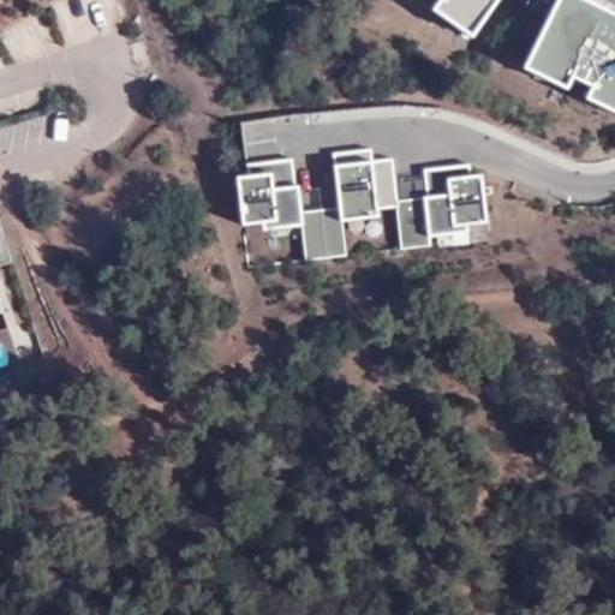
[(429,0),(425,6),(437,15),(445,4),(478,27),(496,0),(429,0)]
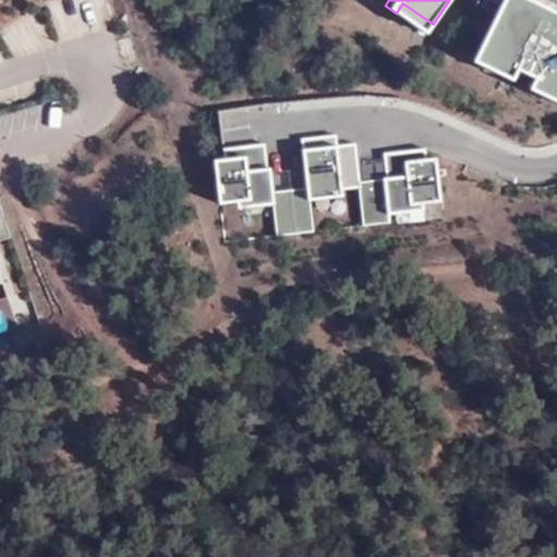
[(531,0),(504,0),(480,51),(502,62),(496,73),(508,78),(514,67),(530,76),(524,87),(536,93),(542,82),(556,89),(556,21),(545,15),(544,17),(532,11),(536,2),(531,0)]
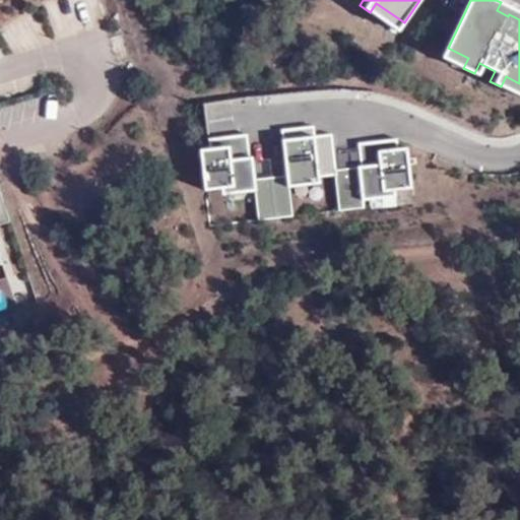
[(501,2),(497,10),(508,16),(509,14),(512,8),(501,2)]
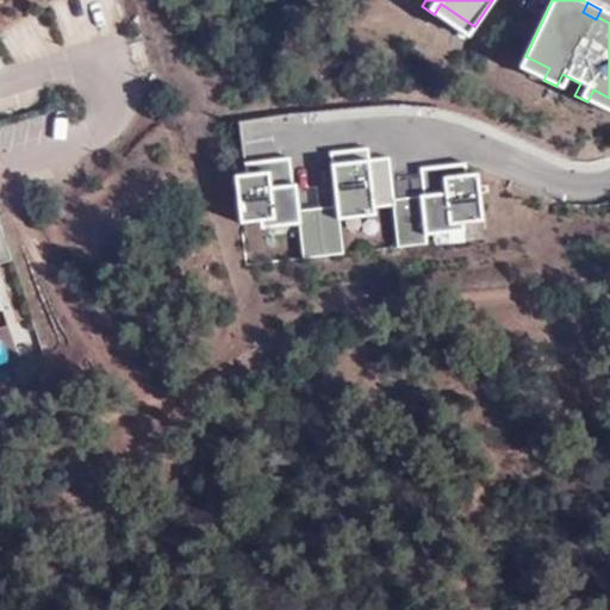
[(441,4),(434,14),(466,37),(474,26),(441,4)]
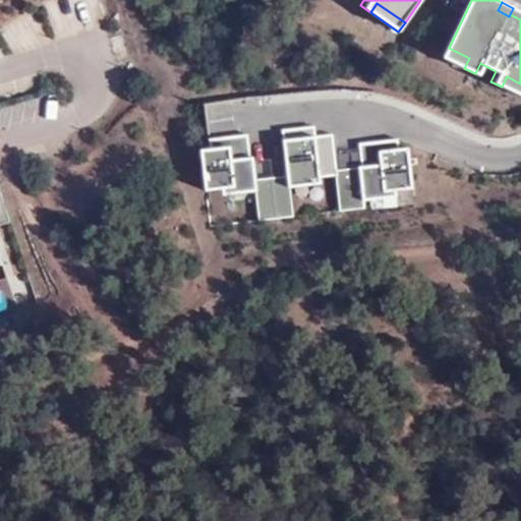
[(469,58),(449,48),(444,58),(464,68),(469,58)]
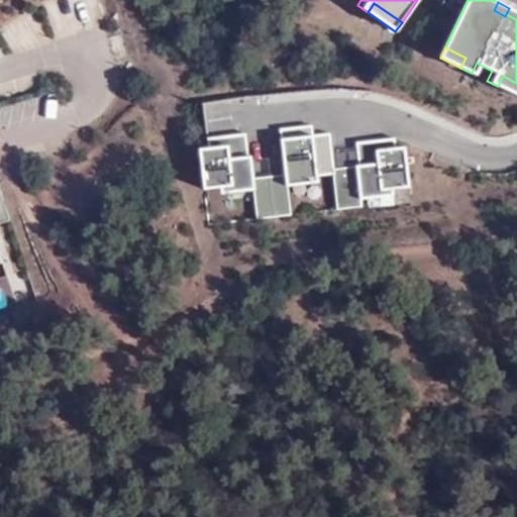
[(516,83),(503,76),(498,86),(516,95),(516,83)]
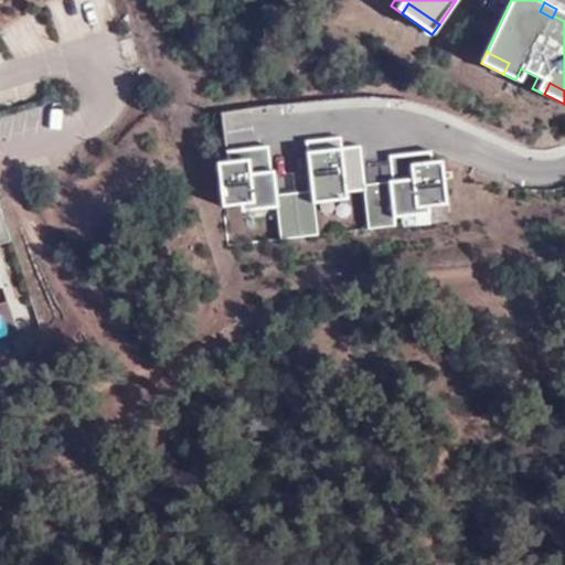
[(263,146),(226,150),(227,161),(217,162),(223,206),(276,200),(280,240),(318,235),(313,196),(364,190),(369,228),(396,225),(394,211),(448,204),(443,160),(433,161),(432,150),(395,155),(397,180),(392,181),(365,184),(361,145),(342,148),(341,136),(306,140),(307,153),(317,152),(318,164),(308,166),(311,190),(277,194),(275,170),(272,170),(266,171),(263,146)]
